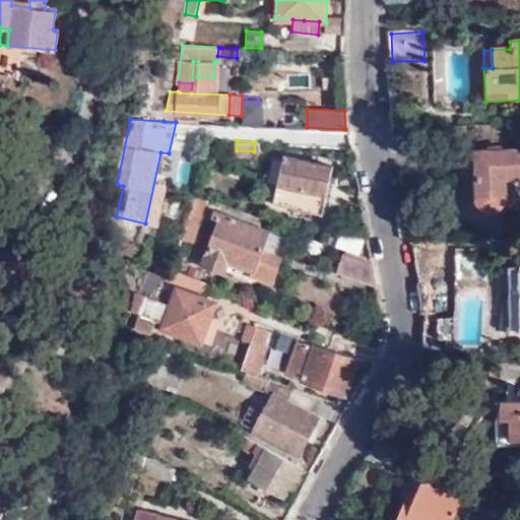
[(519,153),(472,153),(472,204),(475,212),(480,215),(486,217),(491,217),(497,215),(502,211),(504,206),(504,183),(519,182),(519,153)]
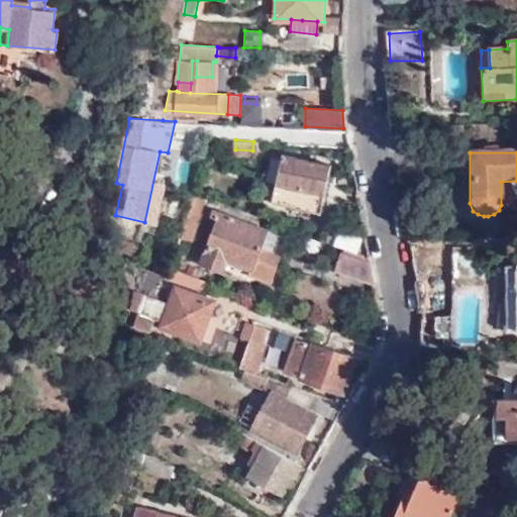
[(321,215),(331,165),(284,154),(272,203),(321,215)]
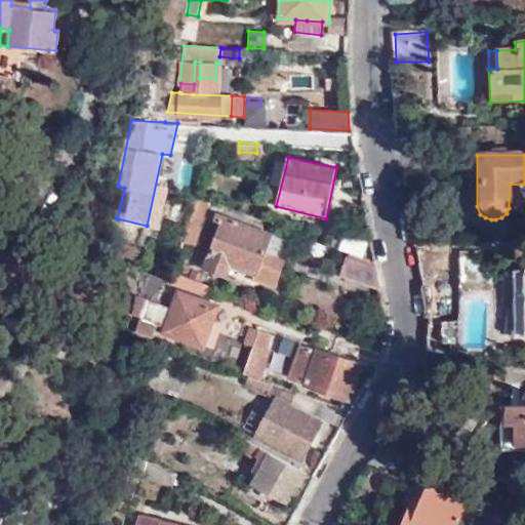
[(195,195),(182,241),(194,244),(207,200),(195,195)]
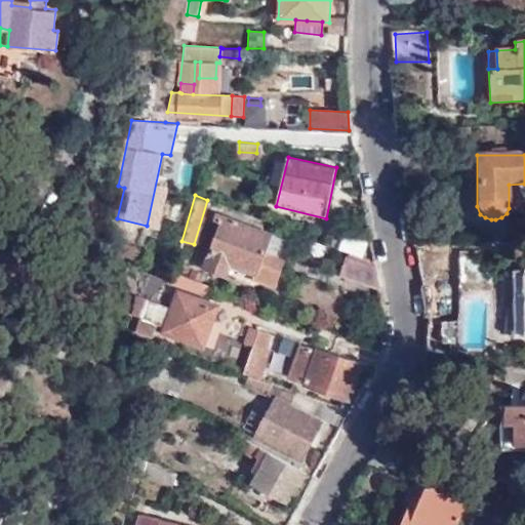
[(228,263),(253,272),(251,277),(272,285),(281,259),(263,252),(270,233),(214,212),(212,218),(218,220),(202,267),(224,274),(228,263)]
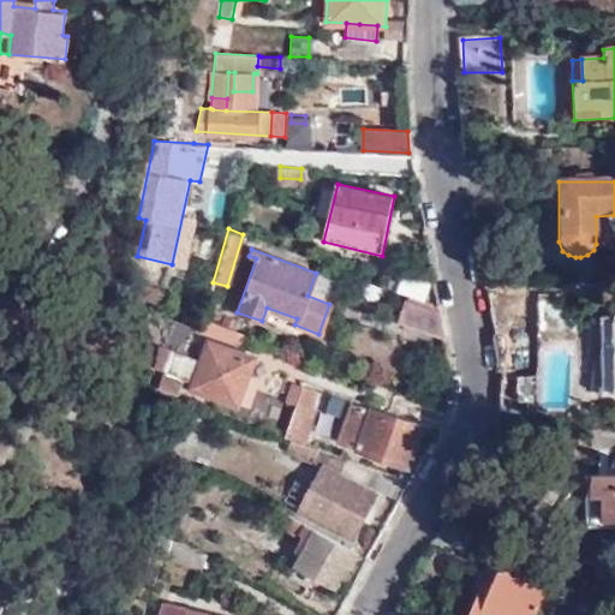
[(398,321),(446,338),(441,310),(406,298),(398,321)]
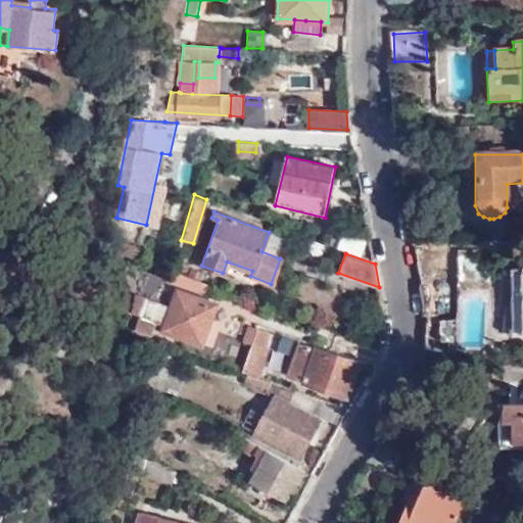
[(522,335),(522,268),(512,269),(513,336),(522,335)]
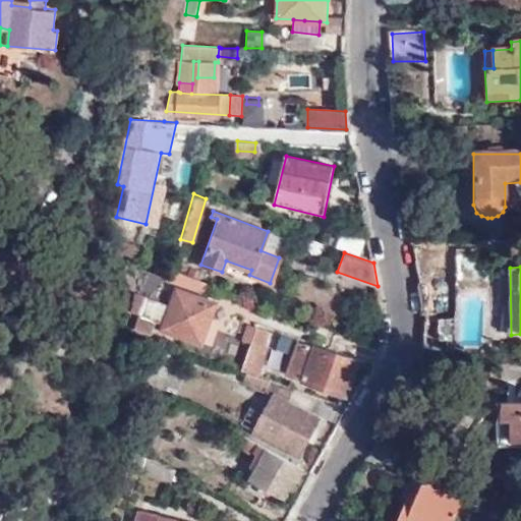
[(446,279),(417,283),(421,314),(450,310),(446,279)]
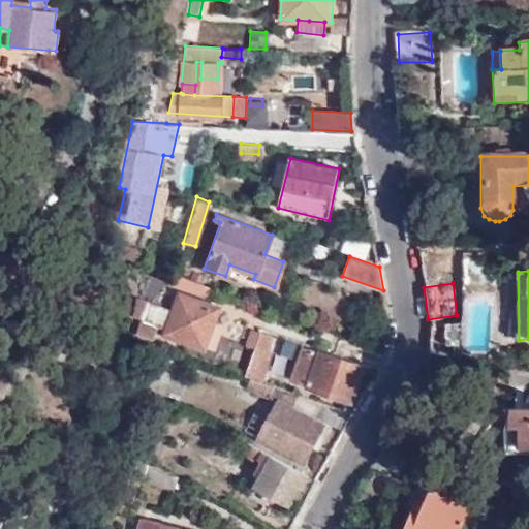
[(164,332),(204,345),(217,307),(179,292),(173,309),(148,300),(141,317),(139,317),(134,333),(151,338),(156,323),(165,328),(164,332)]
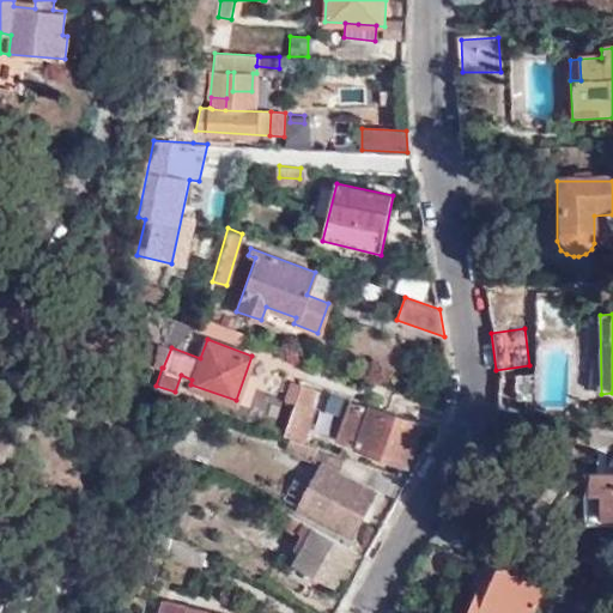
[(301,384),(284,437),(291,439),(303,443),(313,412),(308,410),(315,389),(301,384)]
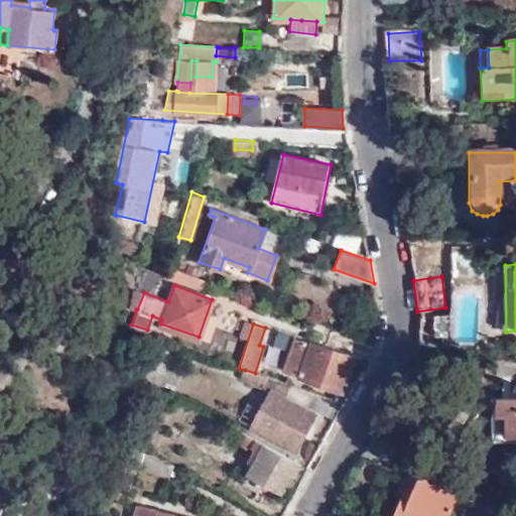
[(342,391),(354,358),(295,337),(284,370),(342,391)]
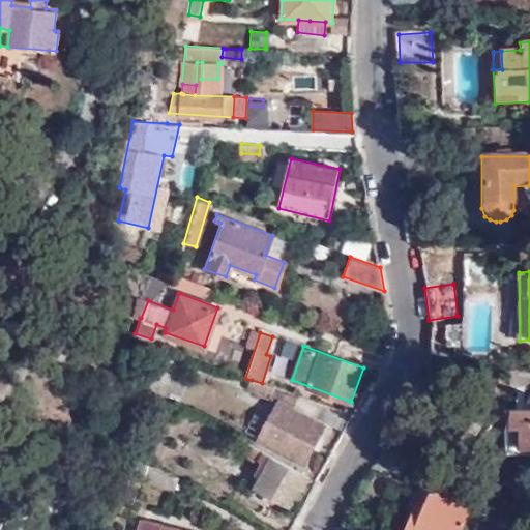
[(262,383),(252,380),(247,387),(267,398),(269,398),(278,403),(259,439),(303,464),(325,425),(314,420),(293,407),(299,396),(262,383)]
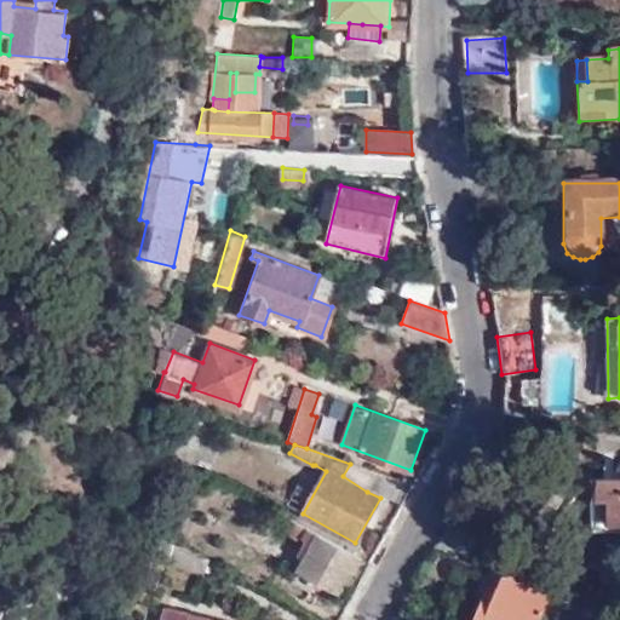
[(367,492),(377,474),(350,464),(343,476),(367,492)]
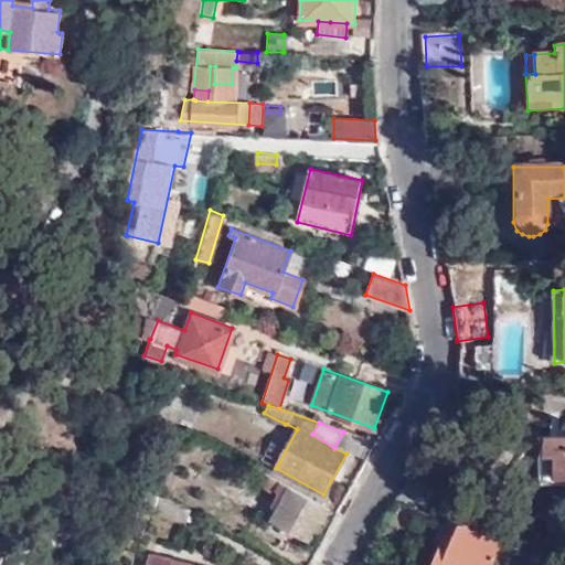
[(564,434),(545,435),(545,455),(555,455),(554,477),(564,476),(564,434)]
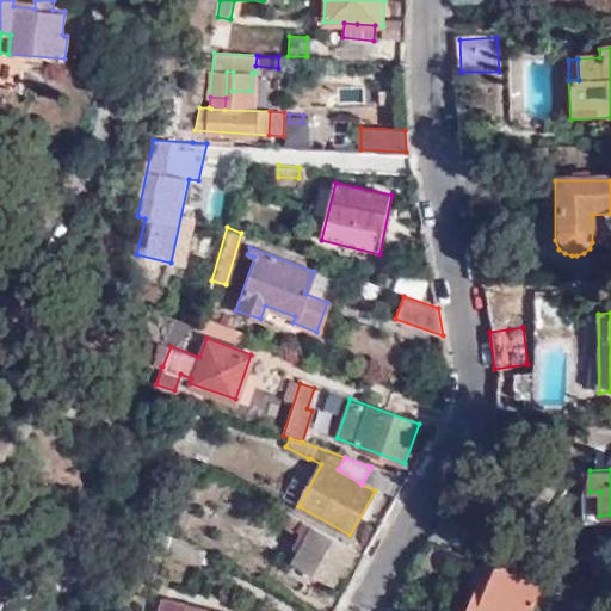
[(303,522),(285,511),(276,529),(294,537),(303,522)]
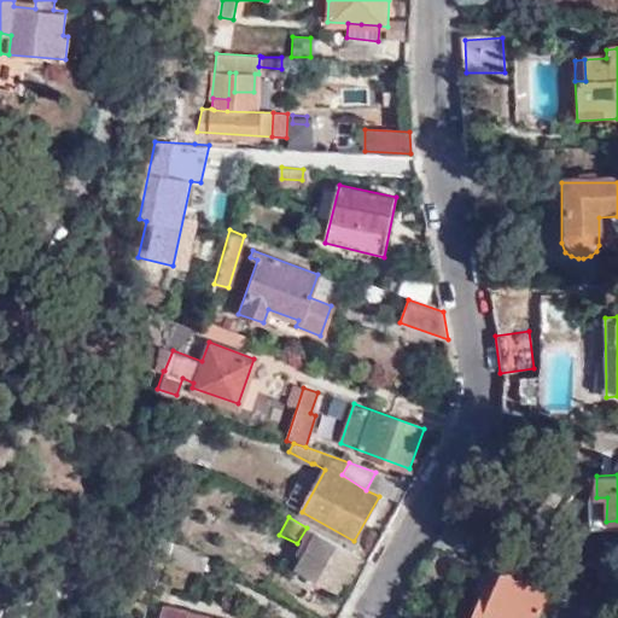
[(339,594),(359,557),(318,532),(297,571),(339,594)]
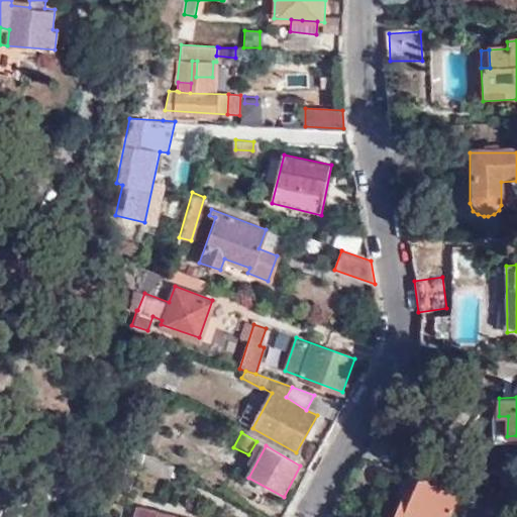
[(140,468),(171,480),(176,468),(146,451),(140,468)]
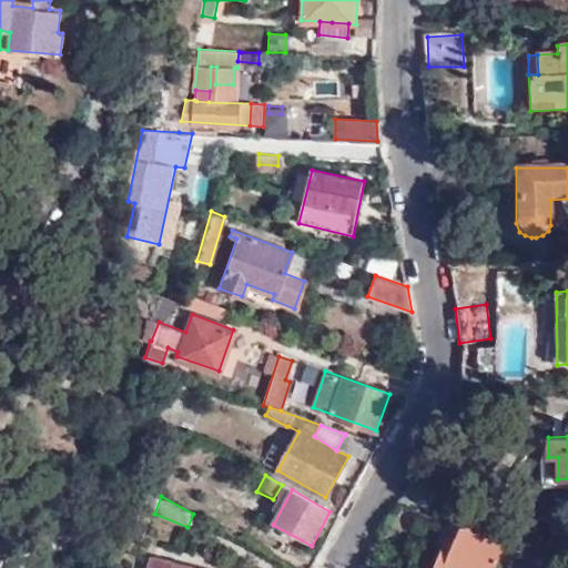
[(490,567),(504,541),(455,519),(432,567),(490,567)]
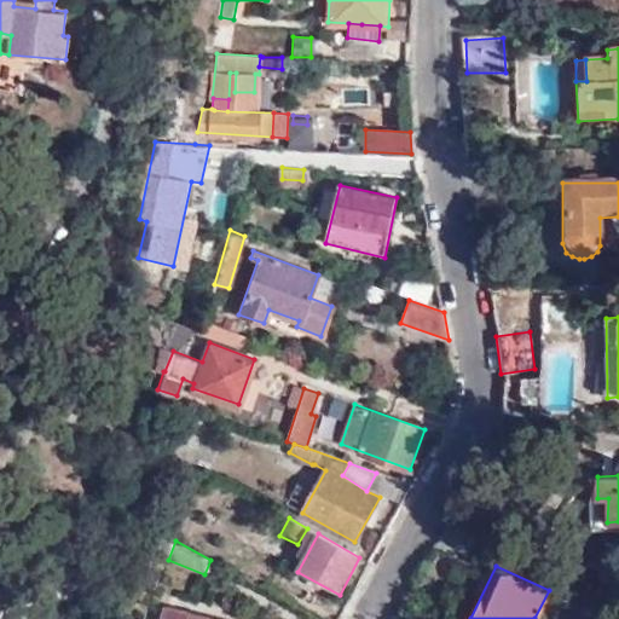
[(225,618),(166,605),(162,618),(225,618)]
